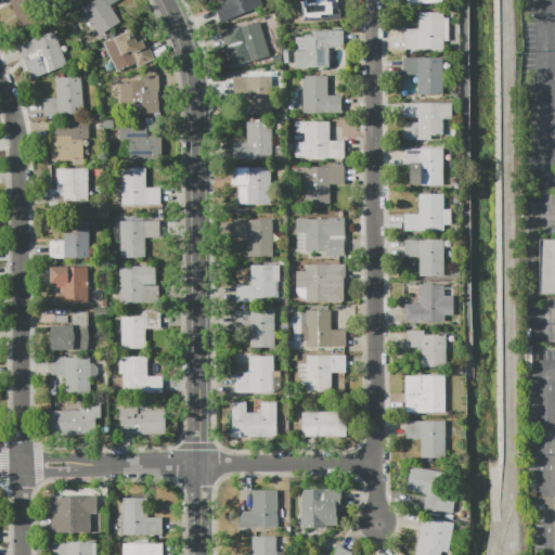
[(34,0),(42,22),(21,29),(9,0),(34,0)]
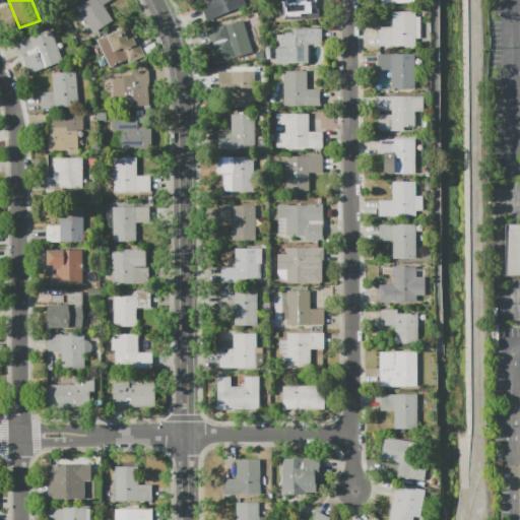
[(110,0),(103,5),(112,18),(92,30),(77,8),(89,0),(110,0)]
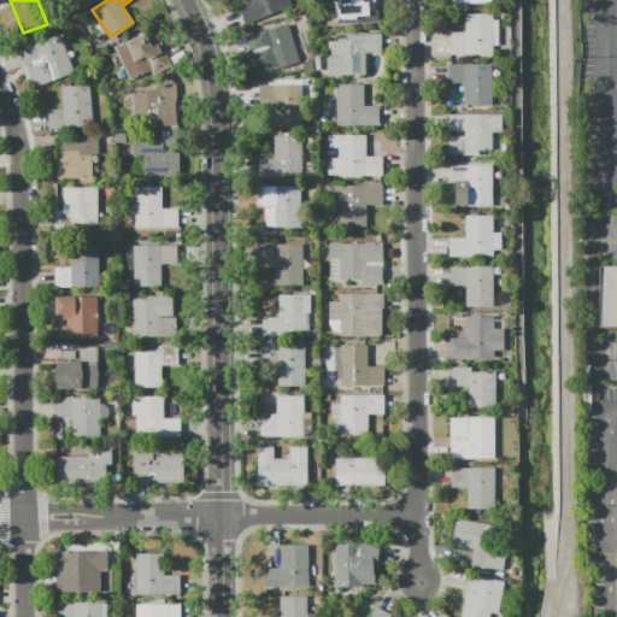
[(289,0),(292,5),(245,24),(238,7),(252,1),(251,0),(289,0)]
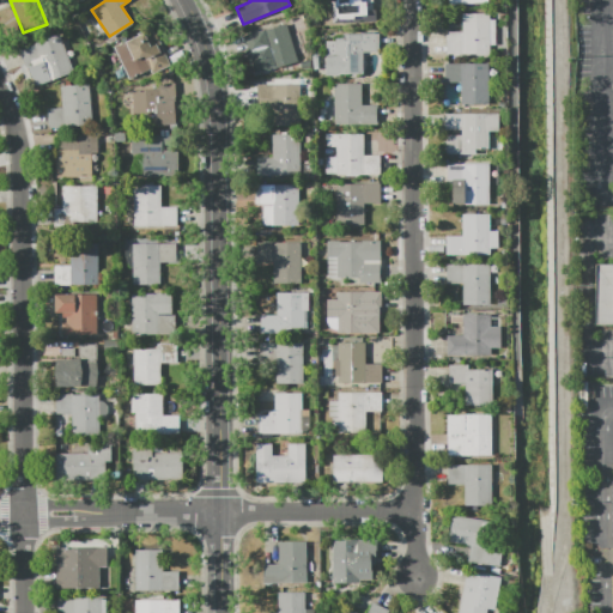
[(370,0),(371,1),(356,2),(357,24),(331,25),(328,0),(370,0)]
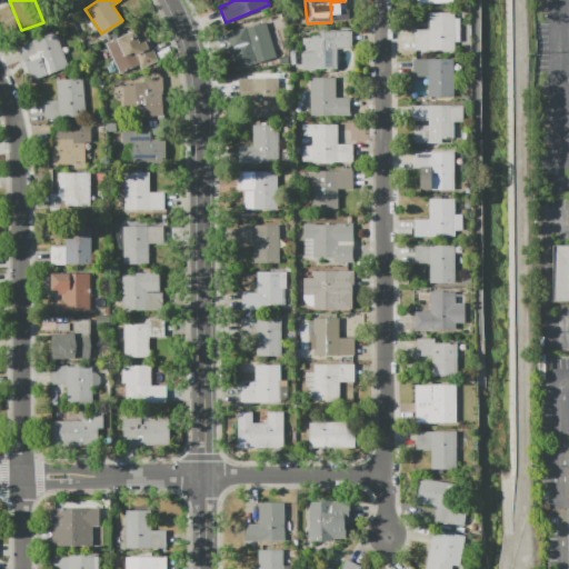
[(413,50),(413,32),(417,32),(417,30),(429,30),(429,12),(453,12),(453,18),(460,18),(460,41),(453,41),(453,49),(413,50)]
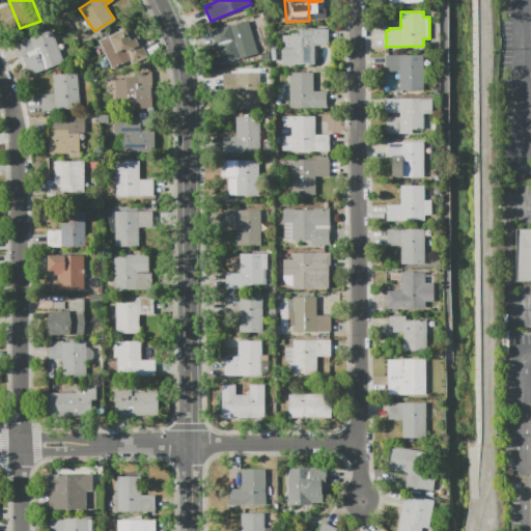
[(253,30),(249,17),(261,12),(266,25),(253,30)]
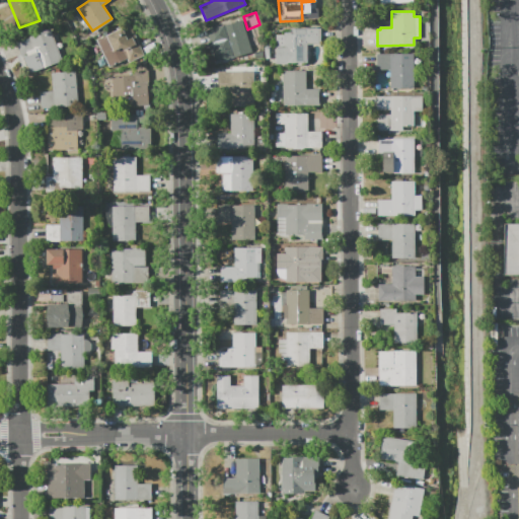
[(251,52),(230,58),(225,42),(212,46),(208,30),(242,20),(251,52)]
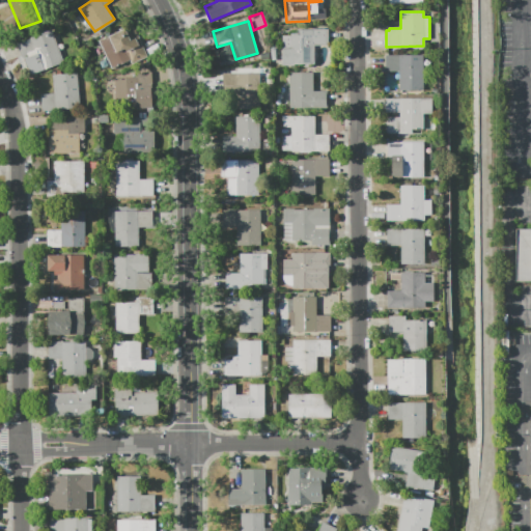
[(147,56),(132,63),(130,59),(112,67),(100,40),(121,31),(123,35),(124,34),(121,28),(132,23),(147,56)]
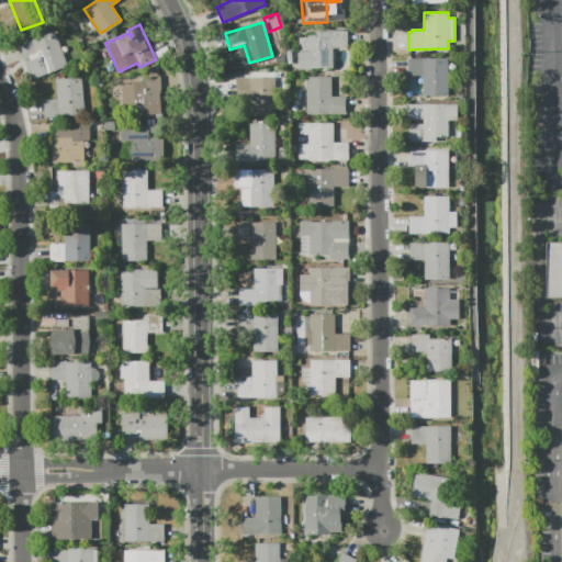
[(347,30),(347,47),(332,47),(332,68),(312,68),(312,70),(299,70),(299,37),(307,37),(307,35),(314,35),(314,30),(347,30)]
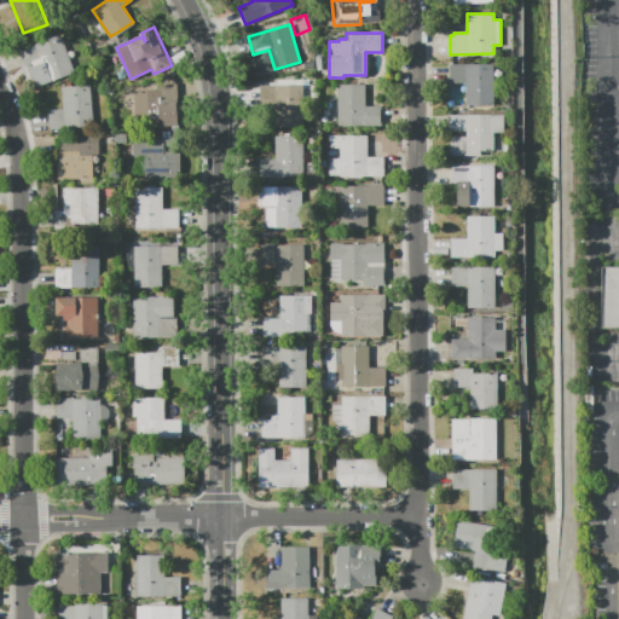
[(75,71),(36,86),(29,69),(44,63),(42,61),(25,67),(19,50),(61,34),(75,71)]
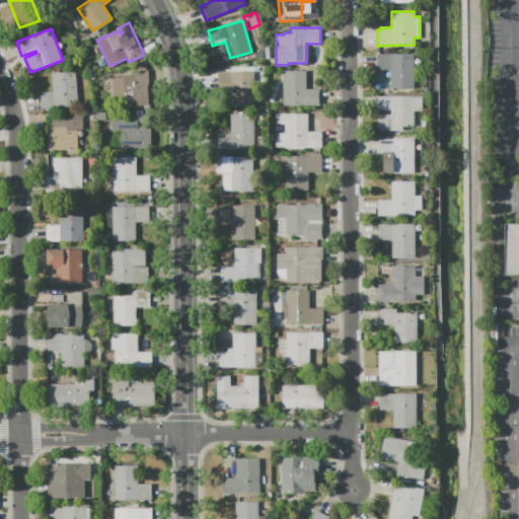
[(414,87),(390,88),(390,69),(376,70),(376,54),(413,53),(414,87)]
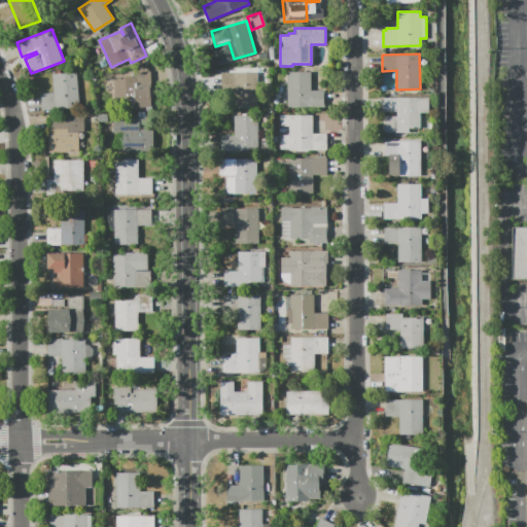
[(133,72),(149,71),(151,94),(137,95),(138,106),(115,107),(113,77),(134,76),(133,72)]
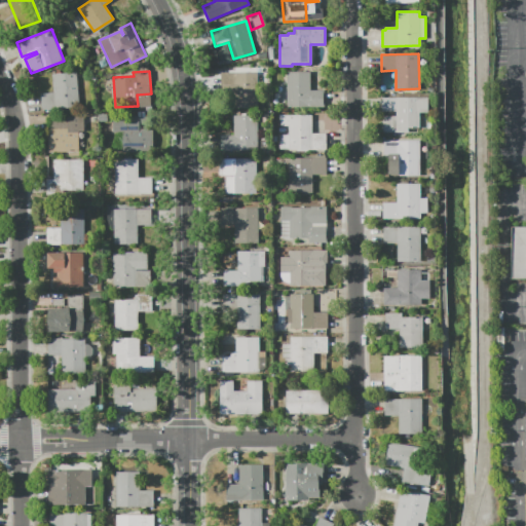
[(287,72),(310,71),(310,89),(324,89),(324,106),(287,107),(287,72)]
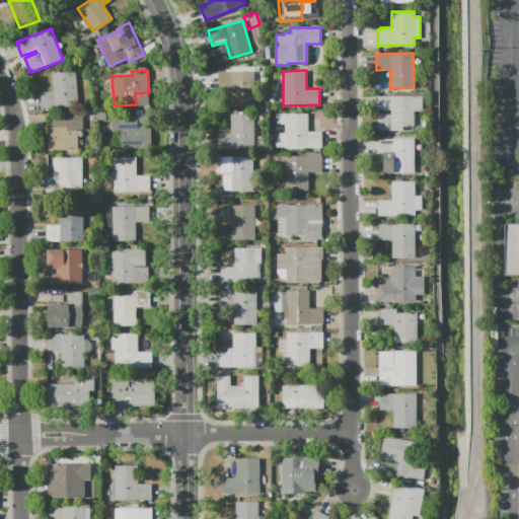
[(42,108),(40,92),(53,91),(52,73),(75,71),(78,104),(42,108)]
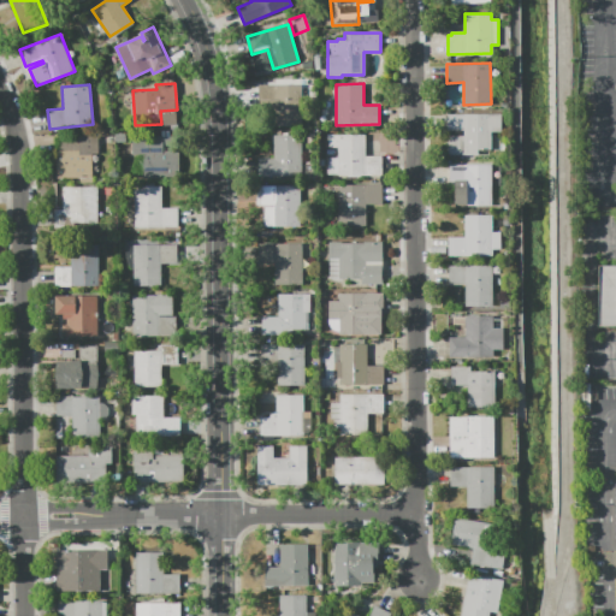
[(258,86),(301,84),(301,125),(274,125),(273,104),(258,104),(258,86)]
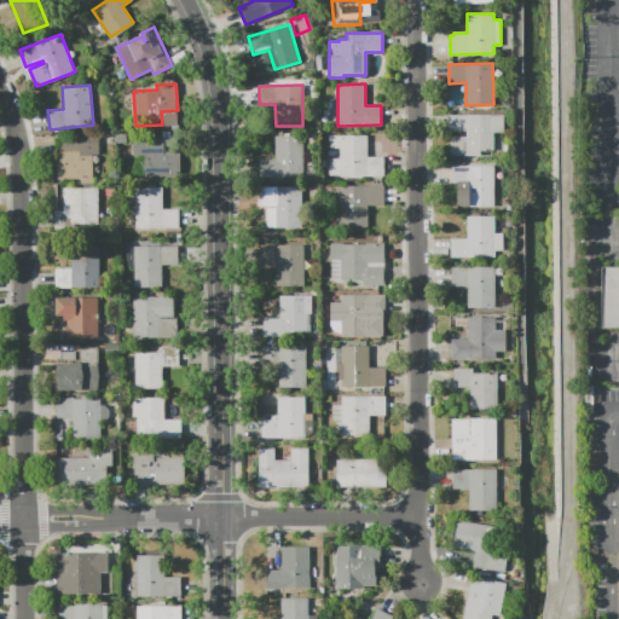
[(450,155),(450,137),(466,136),(466,129),(450,131),(450,115),(502,114),(503,132),(492,132),(493,150),(480,150),(480,155),(450,155)]
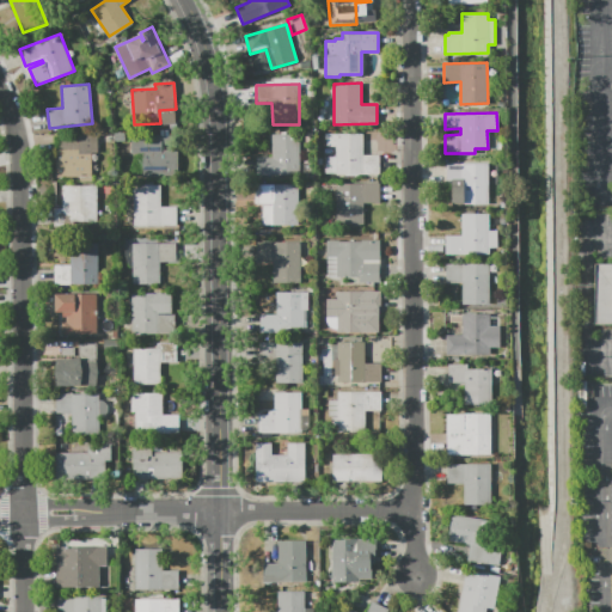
[(114,142),(114,133),(123,133),(124,142),(114,142)]
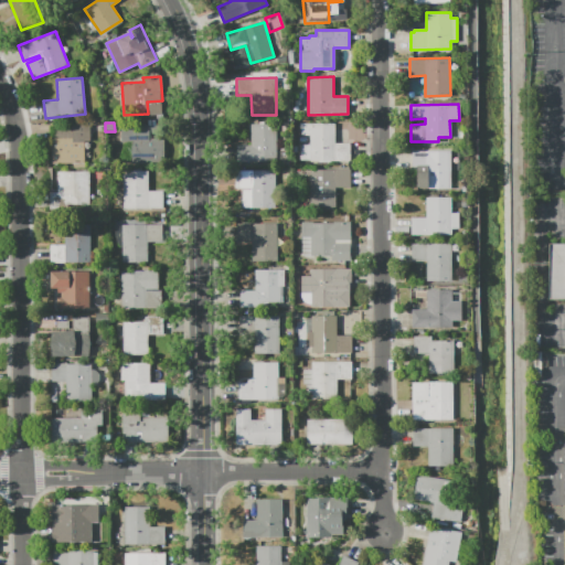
[(251,124),(276,124),(276,160),(236,161),(236,145),(251,145),(251,124)]
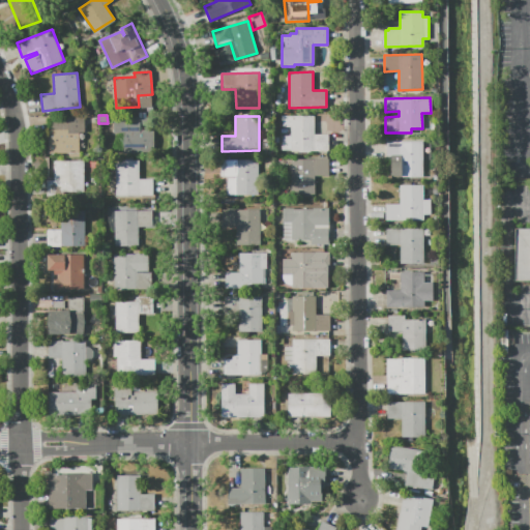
[(282,116),(315,116),(315,134),(328,134),(328,151),(290,151),(290,150),(282,150),(282,136),(291,136),(290,126),(282,126),(282,116)]
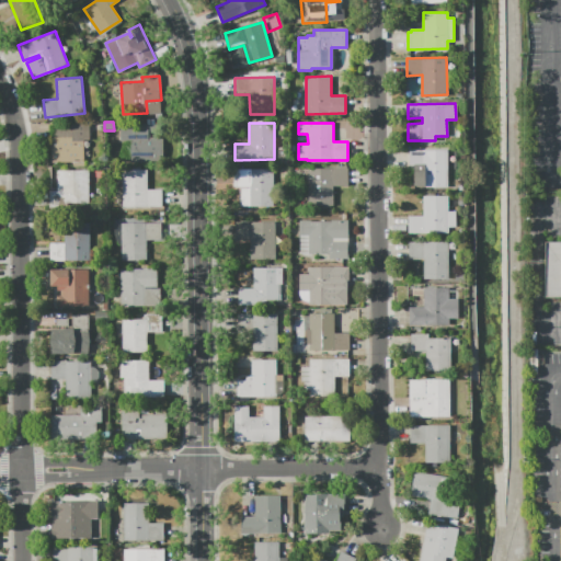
[(83,161),(52,161),(50,137),(53,137),(53,126),(71,126),(71,124),(89,124),(89,137),(83,137),(83,161)]
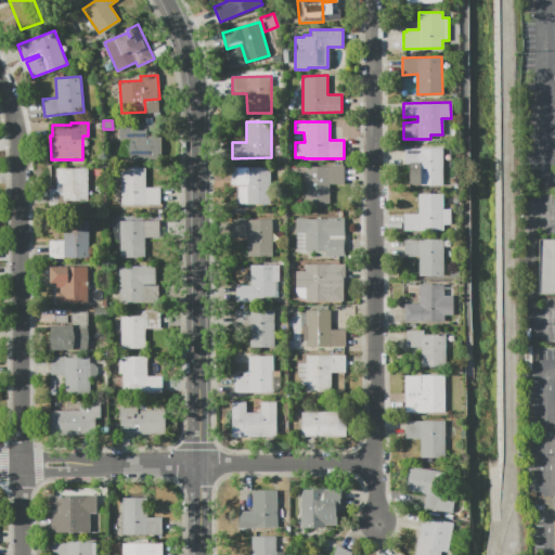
[(119,123),(150,123),(150,136),(160,136),(160,163),(129,163),(129,140),(119,140),(119,123)]
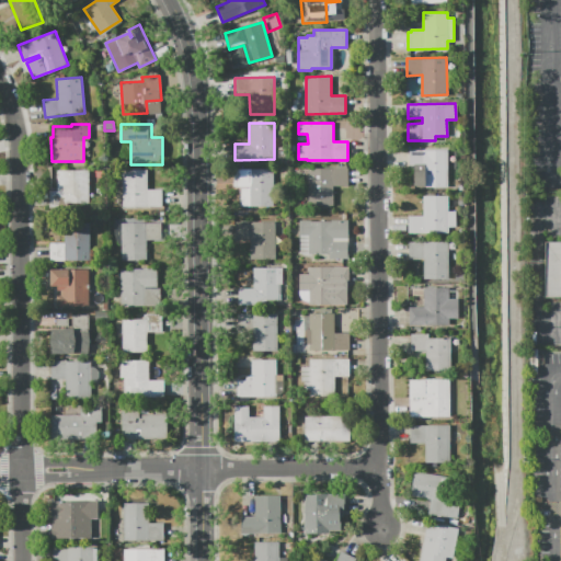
[(409,164),(409,150),(447,149),(447,186),(414,186),(413,164),(409,164)]
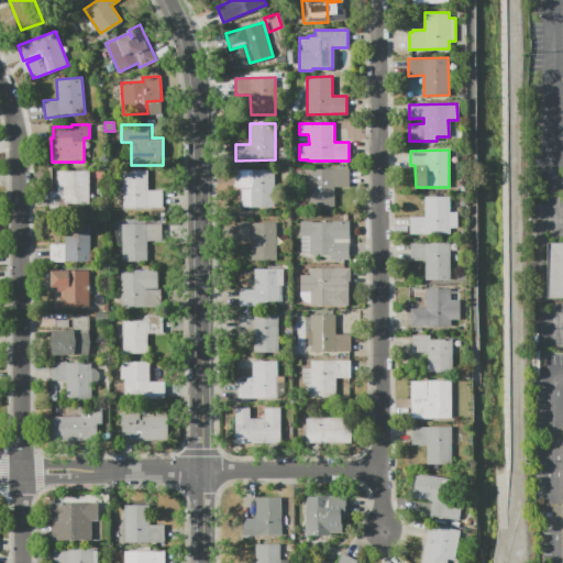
[(349,168),(349,186),(333,187),(334,206),(309,206),(309,168),(349,168)]
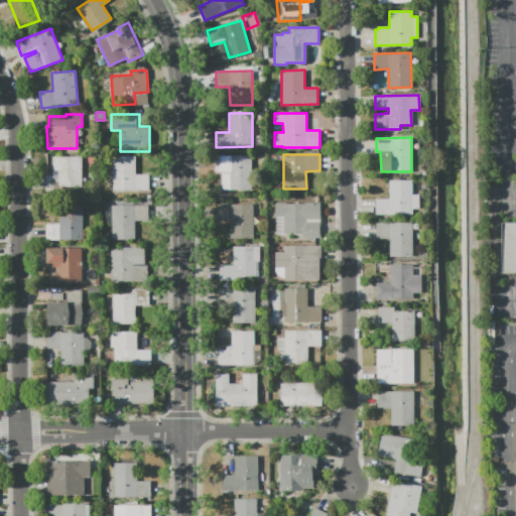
[(112,156),(135,155),(136,174),(148,173),(149,189),(113,189),(112,156)]
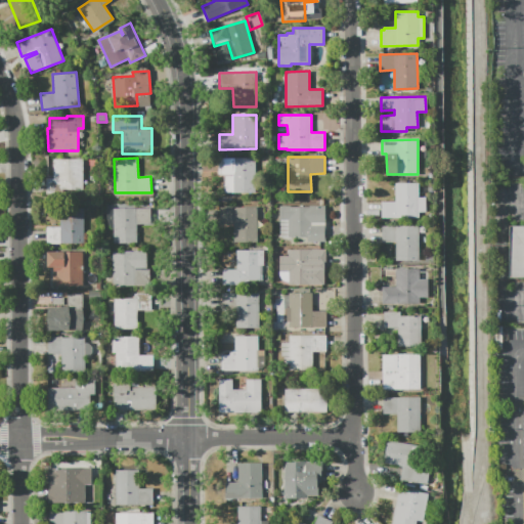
[(218,173),(218,158),(255,158),(255,192),(224,192),(224,176),(231,175),(231,173),(218,173)]
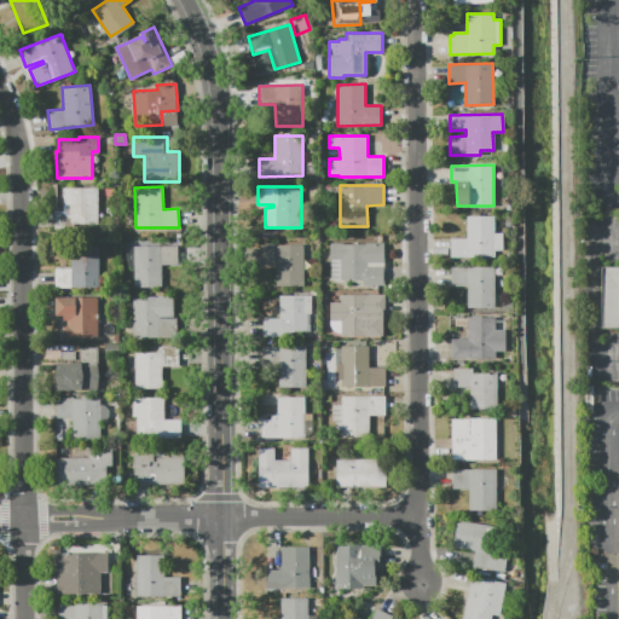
[(55,229),(55,210),(63,210),(63,187),(98,187),(98,224),(73,224),(73,229),(55,229)]
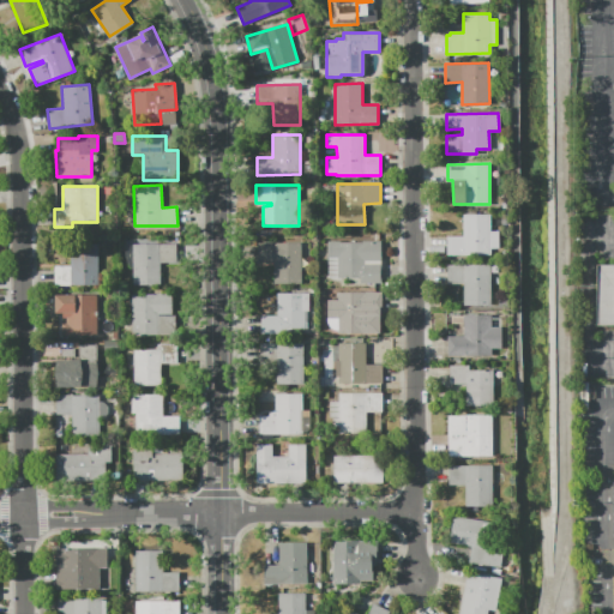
[(463,235),(463,232),(463,215),(489,214),(489,232),(499,232),(499,250),(489,250),(491,254),(446,254),(446,236),(463,235)]
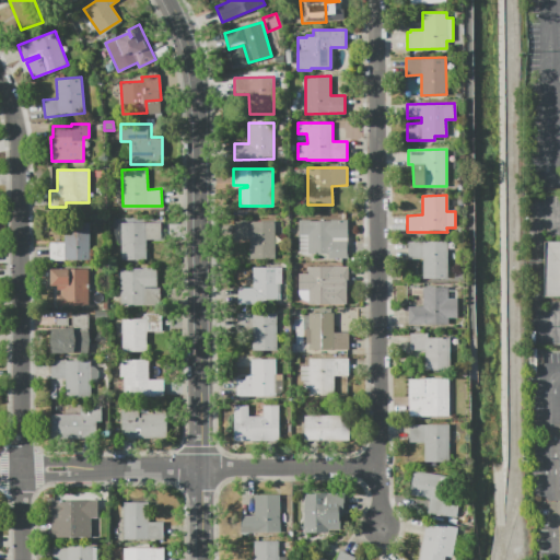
[(347,241),(347,258),(328,258),(328,254),(301,254),(301,235),(299,235),(299,220),(311,220),(311,222),(329,222),(329,220),(347,220),(347,238),(333,238),(333,241),(347,241)]
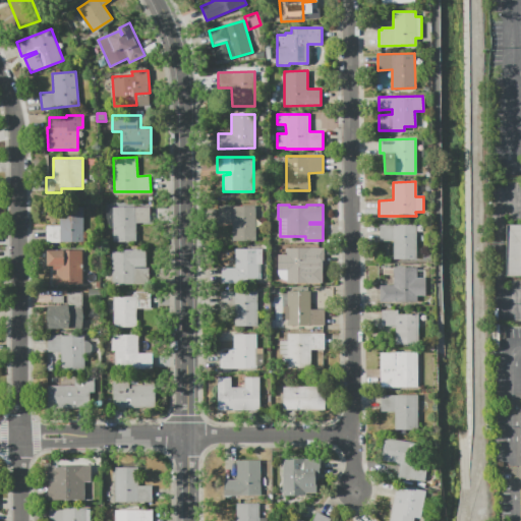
[(255,240),(232,241),(232,221),(219,221),(219,207),(255,206),(255,240)]
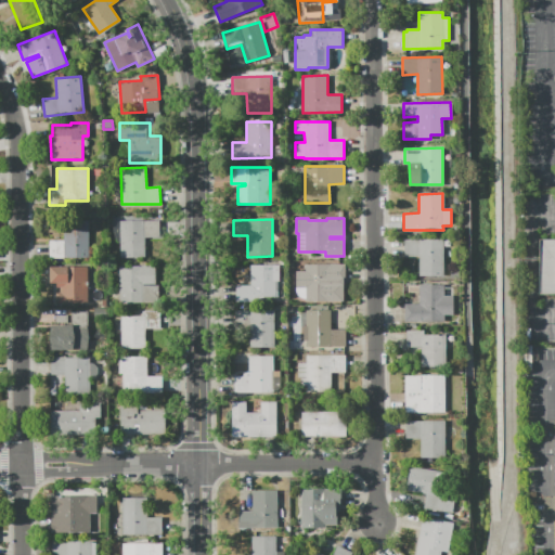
[(88,220),(89,257),(49,257),(49,241),(64,241),(64,220),(88,220)]
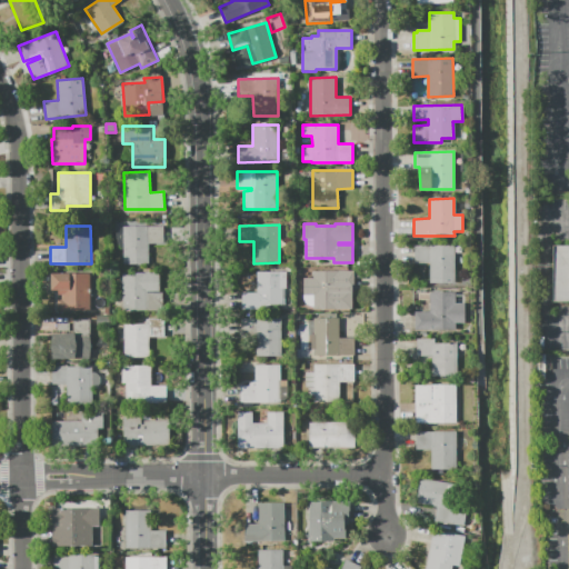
[(149,263),(123,263),(122,250),(121,249),(119,247),(118,243),(117,240),(116,235),(115,227),(163,226),(163,245),(149,245),(149,263)]
